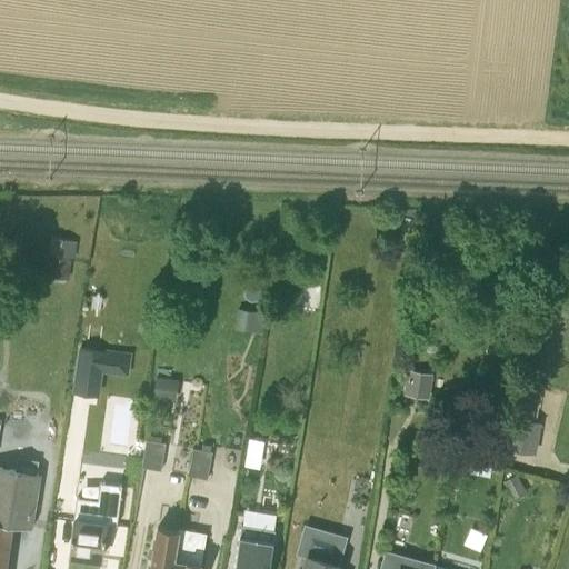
[(70,257),(49,253),(45,276),(66,279),(70,257)]
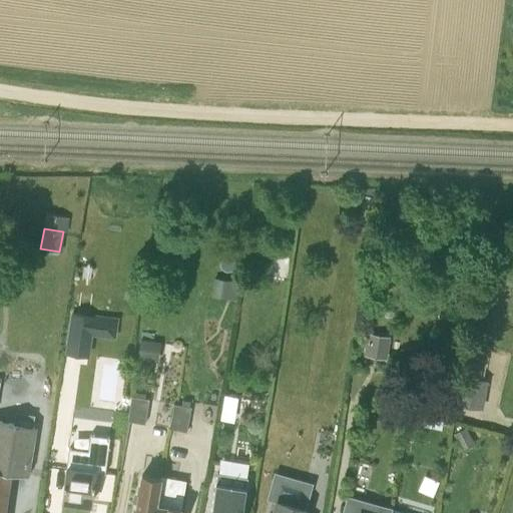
[(273,274),(288,275),(290,258),(275,257),(273,274)]
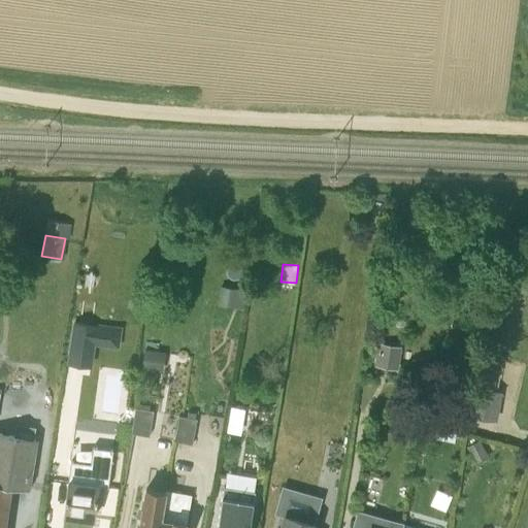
[(246,290),(220,286),(217,305),(243,308),(246,290)]
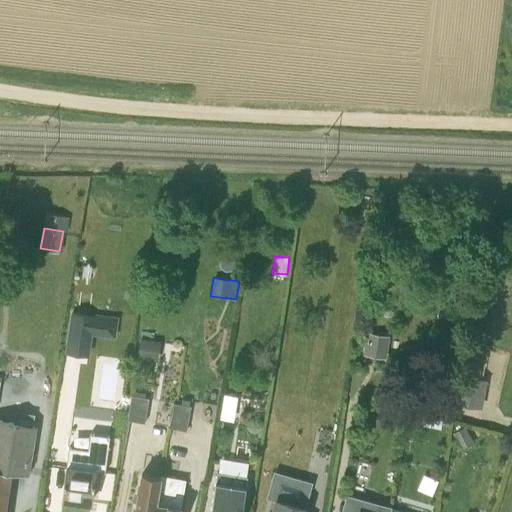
[(71,312),(65,352),(89,355),(94,315),(71,312)]
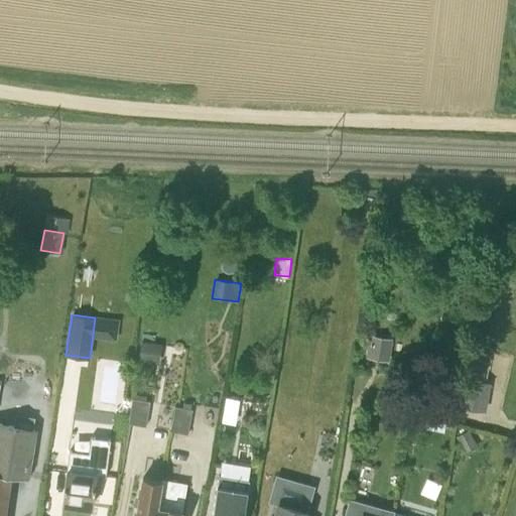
[(139,359),(159,365),(165,344),(146,338),(139,359)]
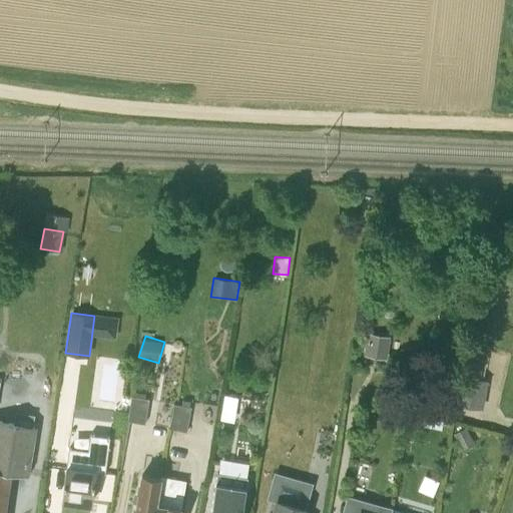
[(473,369),(484,372),(490,347),(479,344),(473,369)]
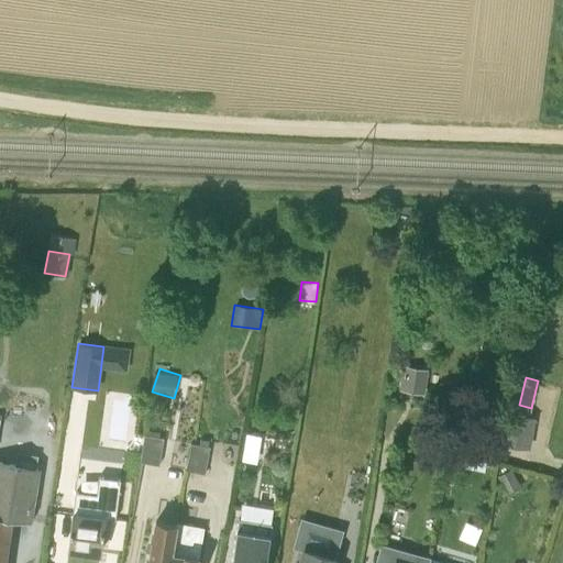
[(530,449),(534,418),(507,414),(501,444),(530,449)]
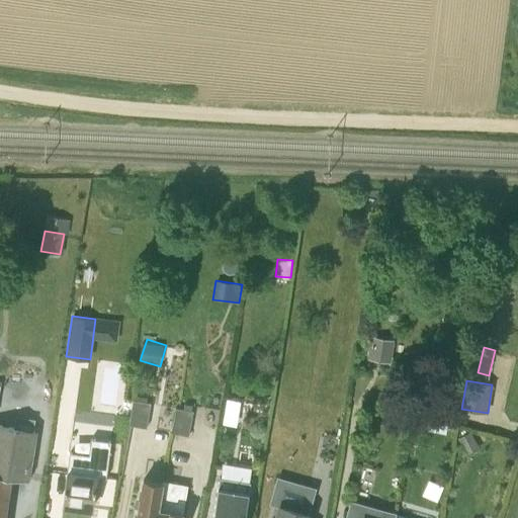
[(134,401),(130,425),(147,428),(151,404),(134,401)]
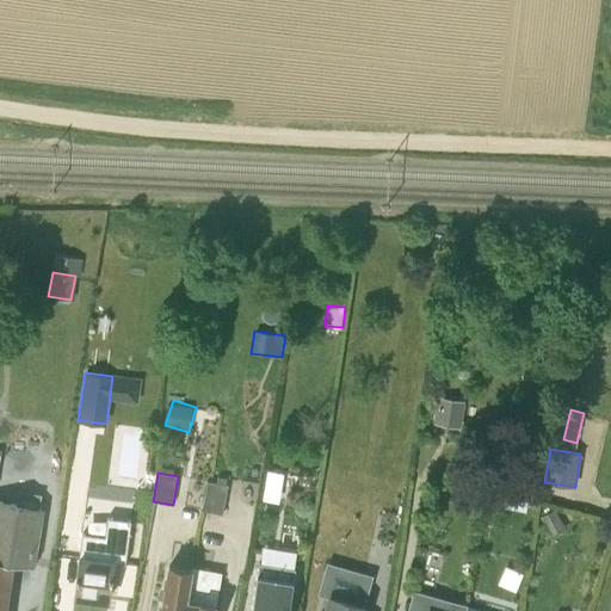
[(263,497),(278,499),(282,476),(266,474),(263,497)]
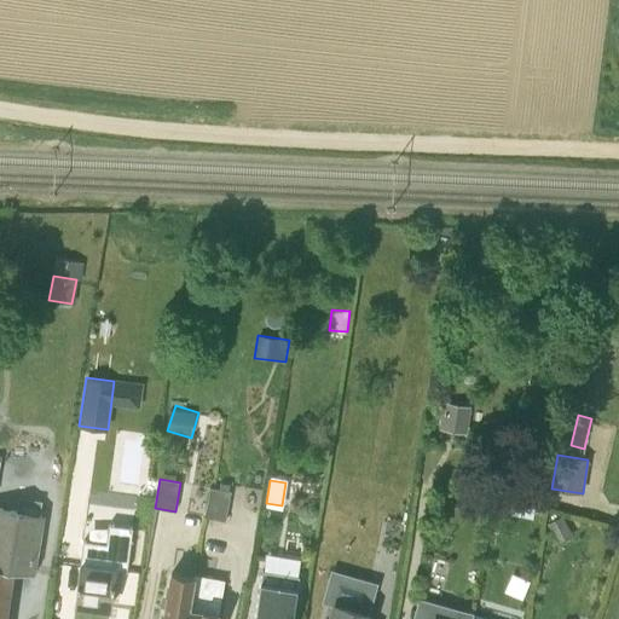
[(210,487),(204,518),(226,521),(231,492),(210,487)]
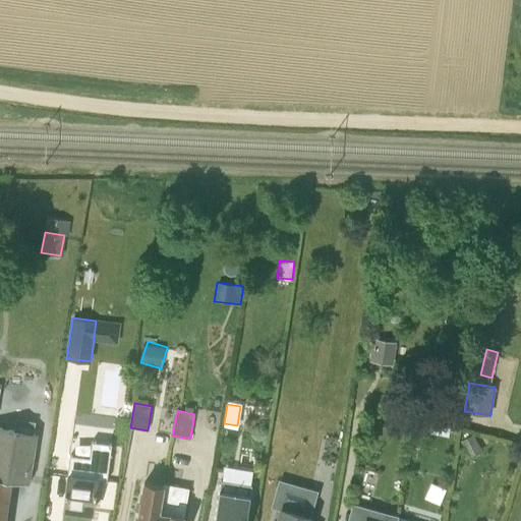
[(0,482),(9,484),(10,479),(26,482),(35,433),(0,427),(0,482)]
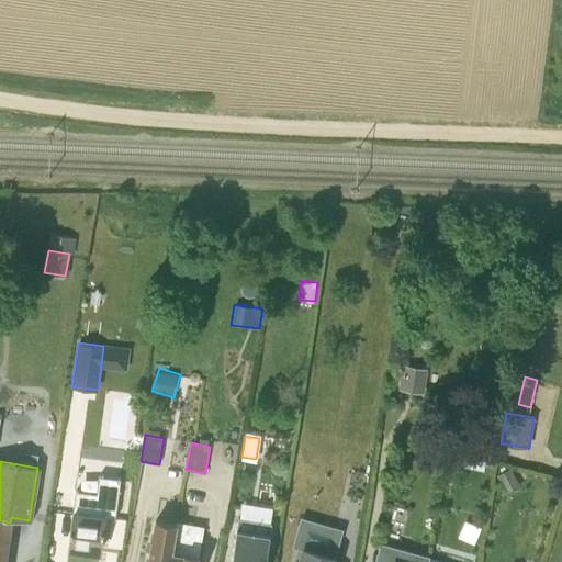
[(72,512),(69,548),(99,551),(103,502),(91,501),(90,515),(72,512)]
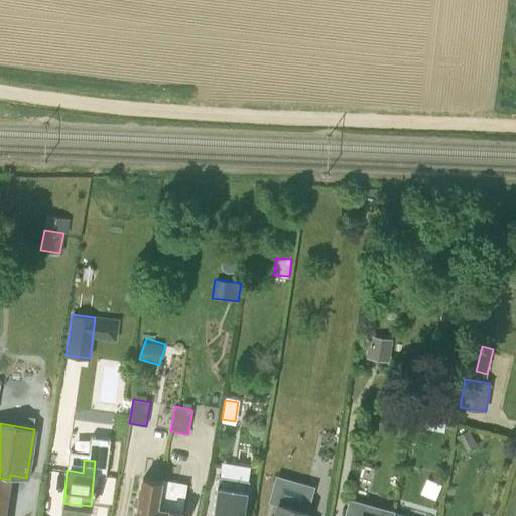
[(219,476),(212,515),(243,515),(249,481),(219,476)]
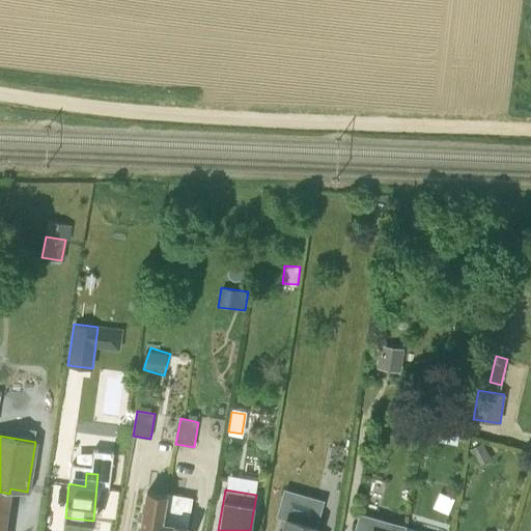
[(0,492),(0,530),(2,530),(9,494),(0,492)]
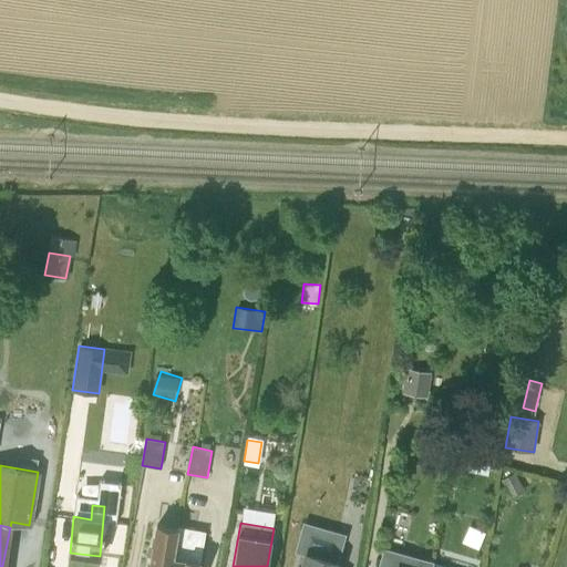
[(171,566),(177,529),(155,525),(148,566),(171,566)]
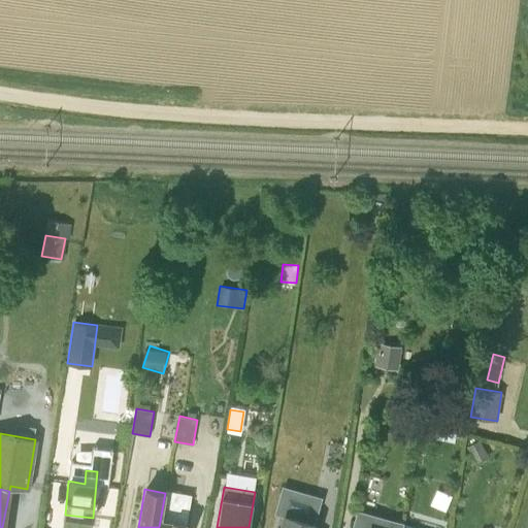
[(159,527),(185,527),(189,497),(165,493),(159,527)]
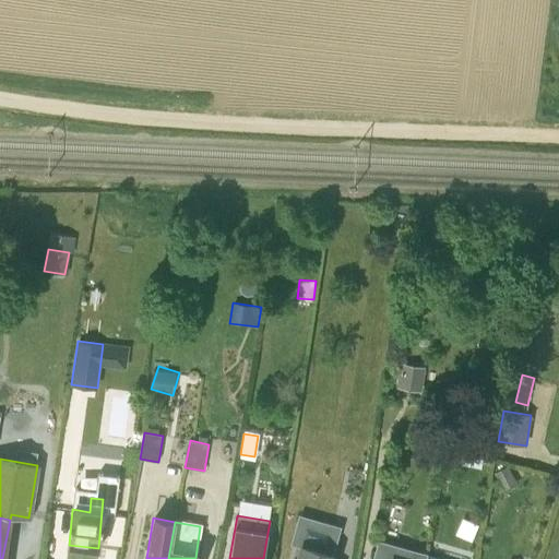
[(427,558),(428,554),(378,539),(371,558),(427,558)]
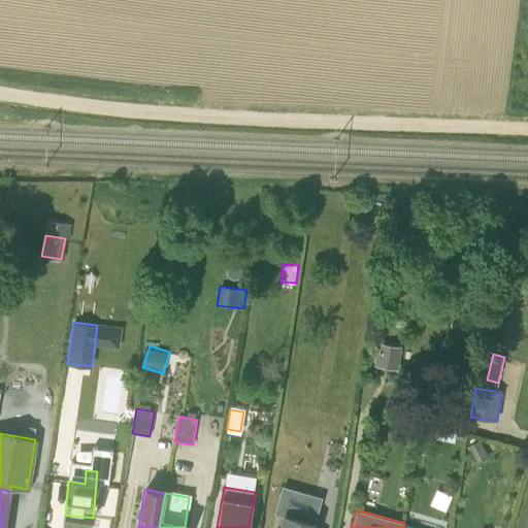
[(275,527),(315,527),(316,524),(283,516),(281,527),(275,526),(275,527)]
